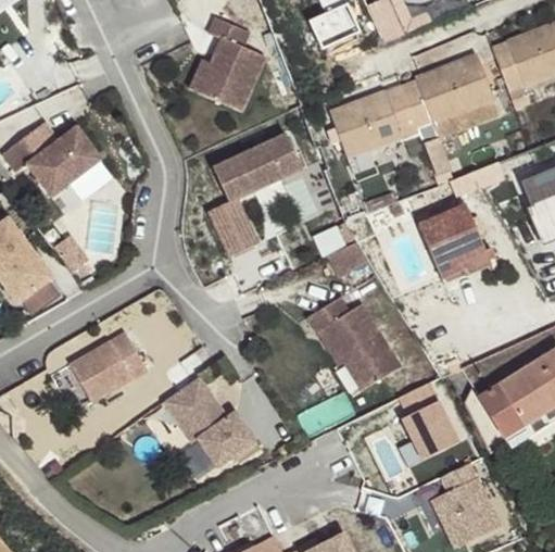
[(369,0),(381,37),(415,26),(406,0),(369,0)]
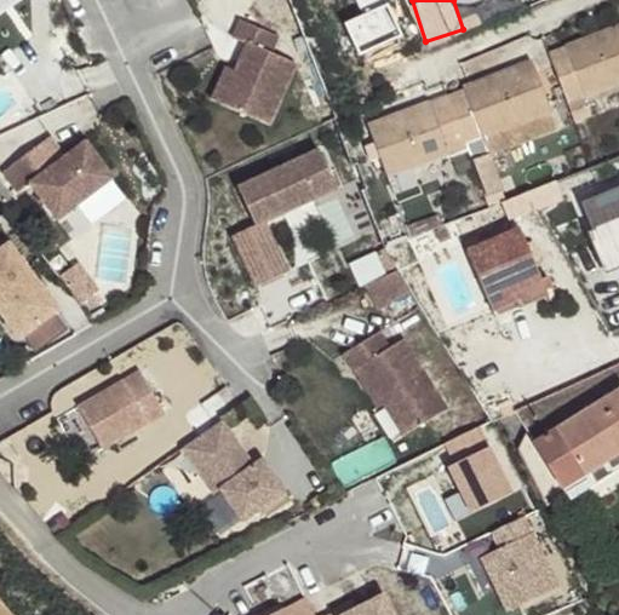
[(267,124),(294,62),(269,51),(276,34),(240,18),(233,35),(247,42),(234,69),(219,102),(267,124)]
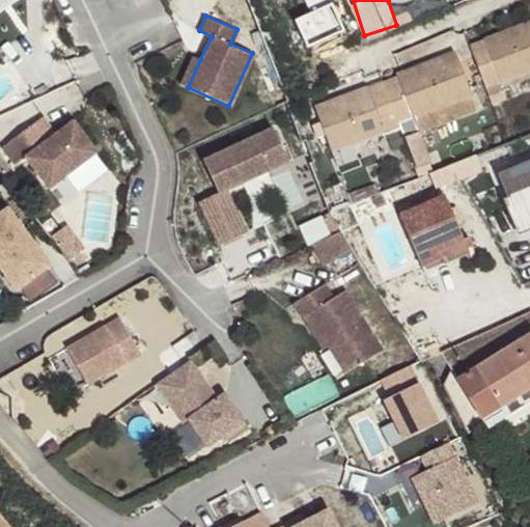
[(529,21),(470,44),(473,54),(482,79),(491,102),(504,96),(499,81),(529,71),(529,70),(529,21)]
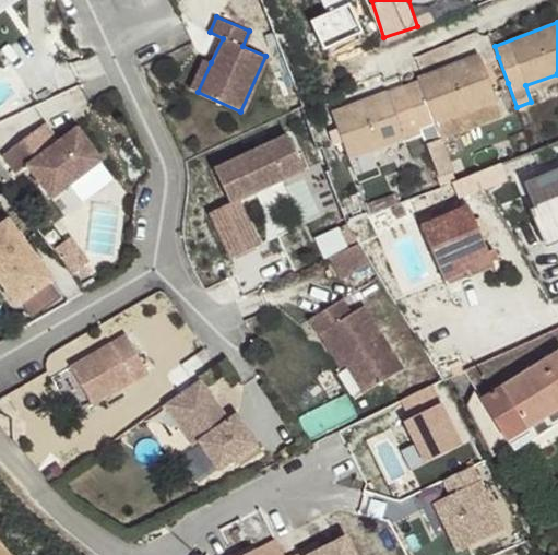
[(478,54),(402,83),(419,130),(436,176),(453,169),(440,137),(500,113),(490,89),(482,62),(478,54)]
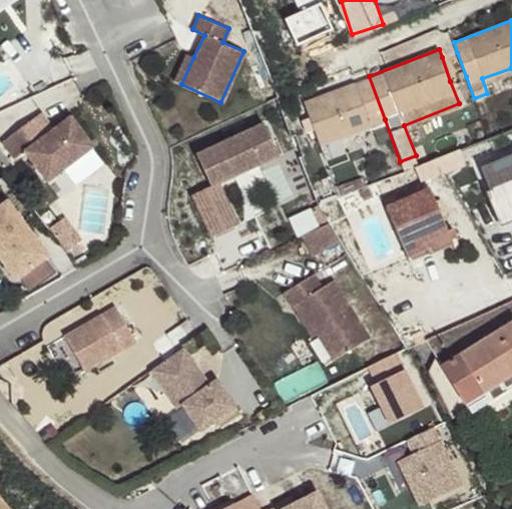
[(466,76),(457,52),(442,57),(450,81),(466,76)]
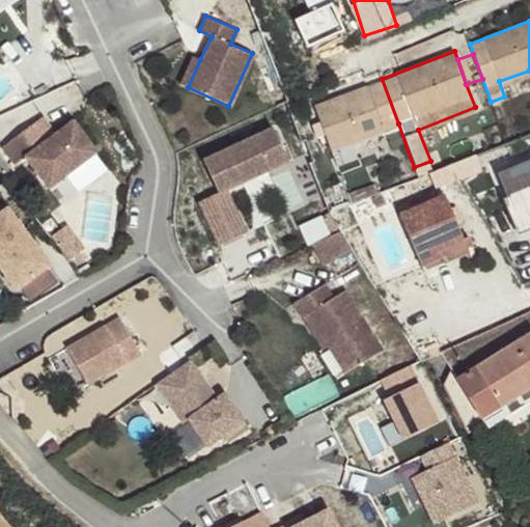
[(188,87),(200,59),(192,56),(180,84),(188,87)]
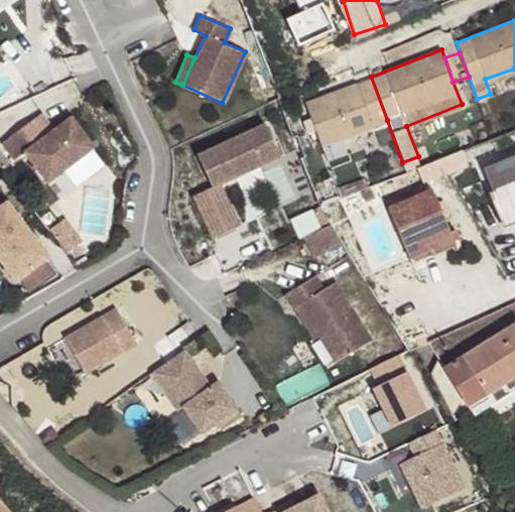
[(387,120),(371,77),(304,103),(310,118),(300,121),(306,134),(315,131),(322,145),(387,120)]
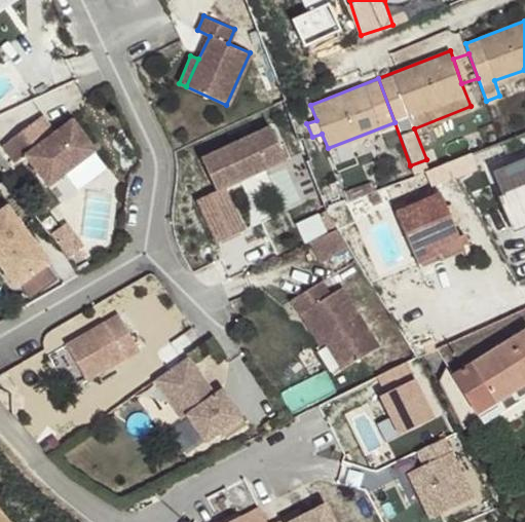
[(33,121),(46,139),(55,132),(42,114),(33,121)]
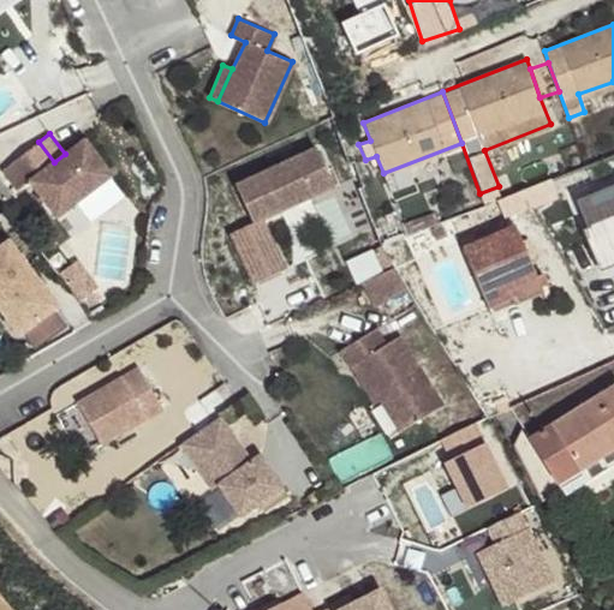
[(39,142),(3,168),(17,189),(30,180),(57,216),(112,174),(85,138),(65,154),(54,162),(39,142)]
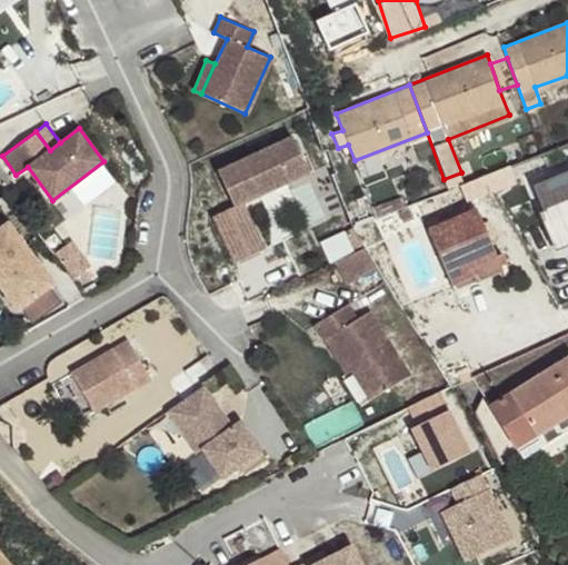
[(217,171),(233,205),(241,201),(259,194),(257,189),(270,184),(272,188),(308,171),(291,136),(217,171)]
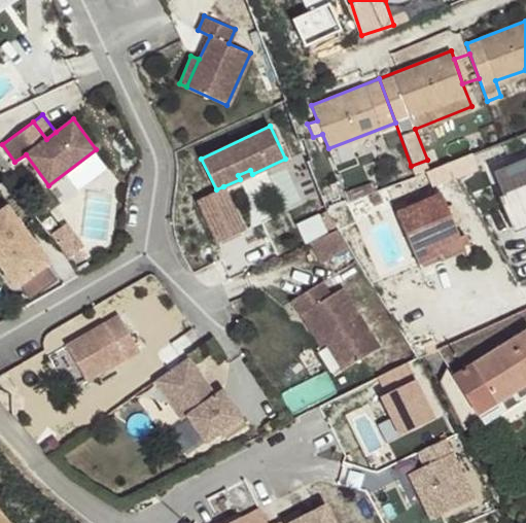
[(432,177),(477,168),(474,155),(429,165),(432,177)]
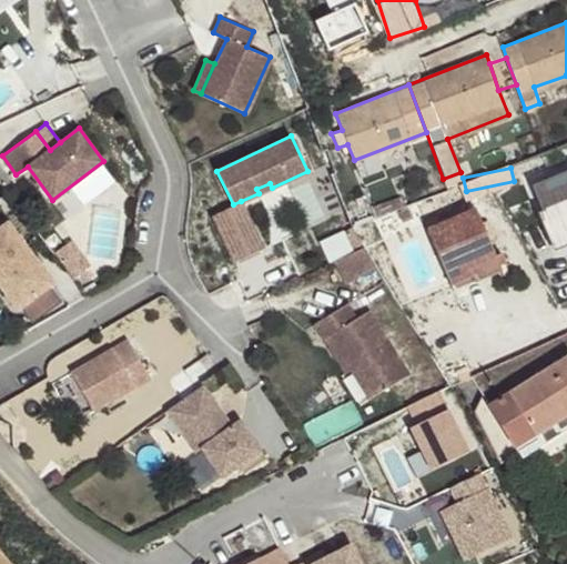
[(566,238),(566,170),(534,183),(557,242),(566,238)]
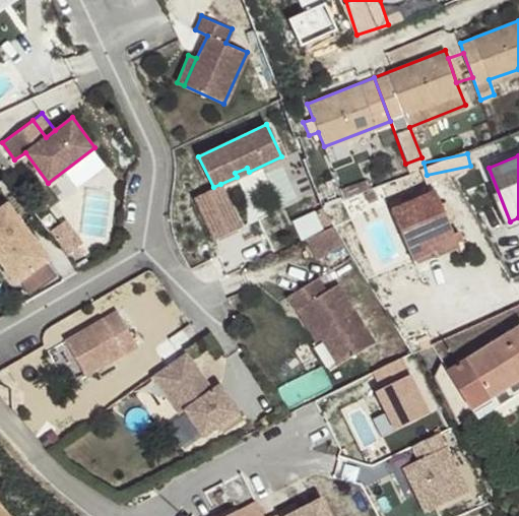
[(235,173),(237,177),(249,172),(247,168),(235,173)]
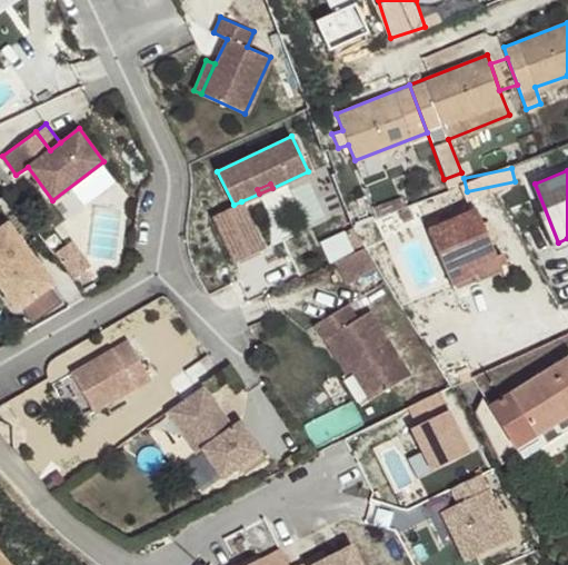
[(260,250),(241,201),(233,205),(213,214),(232,261),(260,250)]
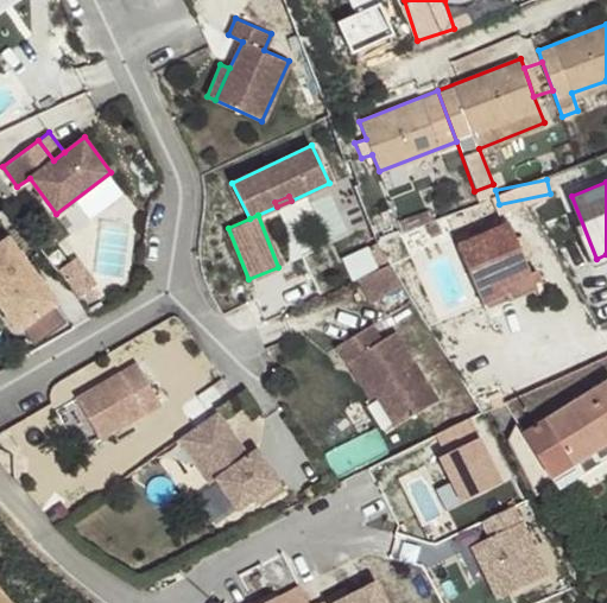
[(479,293),(531,272),(509,222),(456,243),(479,293)]
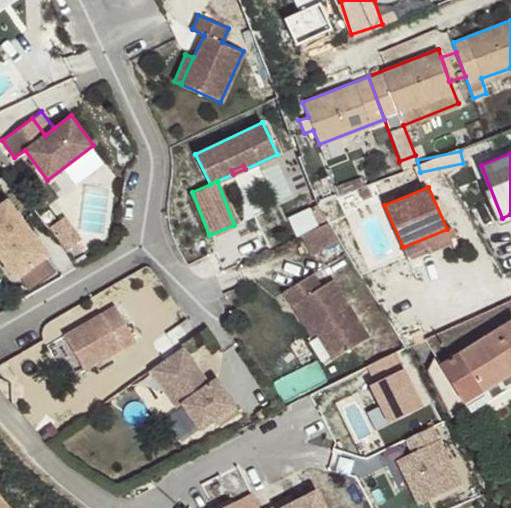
[(0,239),(24,222),(5,197),(0,200),(0,239)]
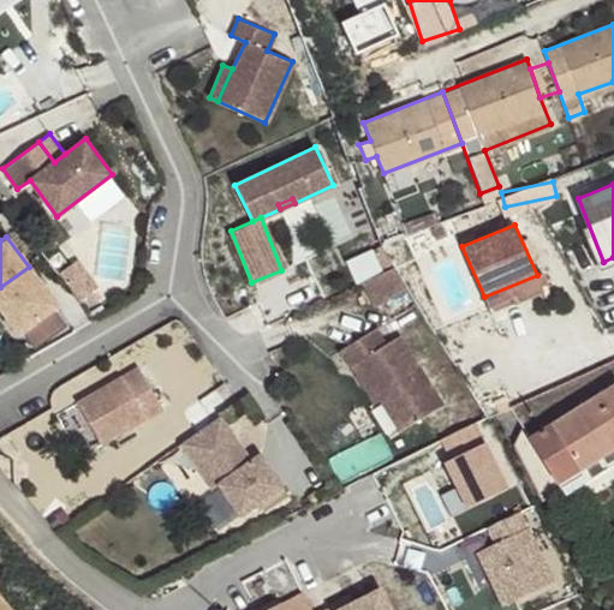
[(59,274),(79,301),(96,288),(77,261),(59,274)]
